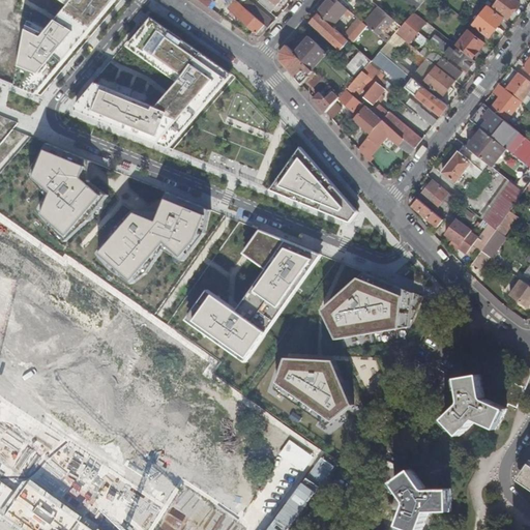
[(41,96),(121,0),(61,0),(69,6),(48,31),(29,22),(17,87),(41,96)]
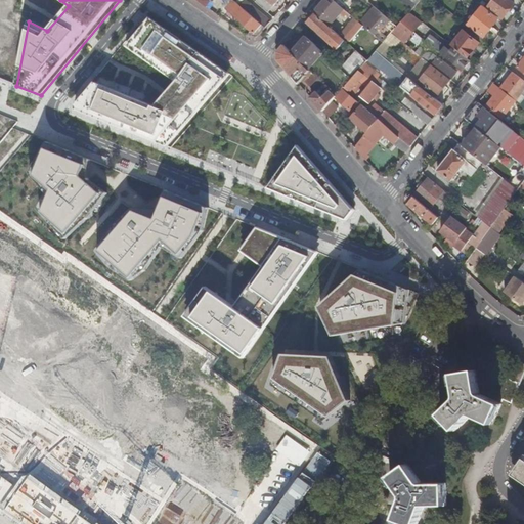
[(246,11),(233,0),(226,9),(251,32),(254,34),(261,25),(246,11)]
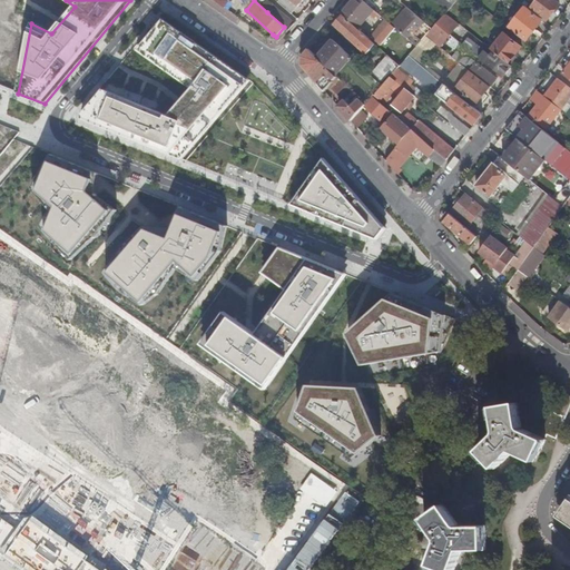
[(279,0),(278,2),(292,15),(303,0),(279,0)]
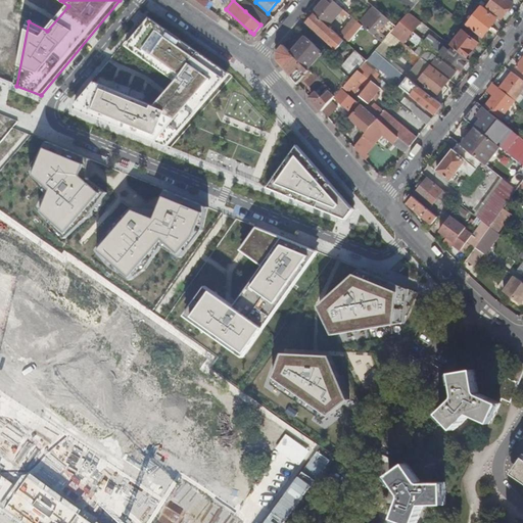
[(331,0),(322,0),(313,12),(314,13),(326,25),(341,8),(331,0)]
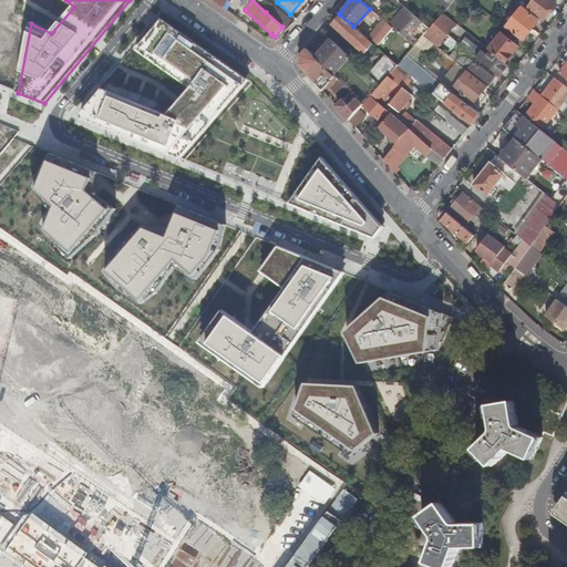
[(454,0),(434,0),(446,11),(454,0)]
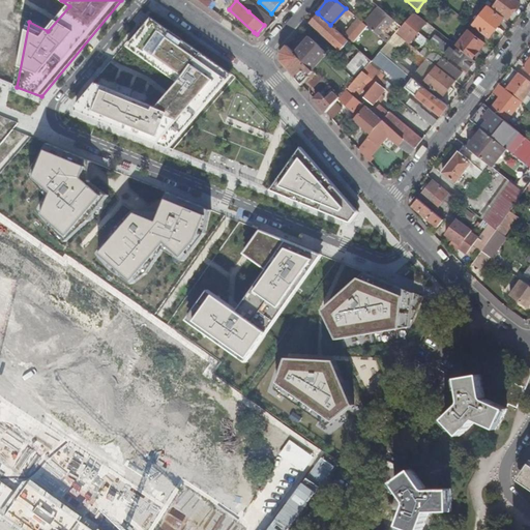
[(513,0),(500,0),(495,7),(509,19),(520,4),(513,0)]
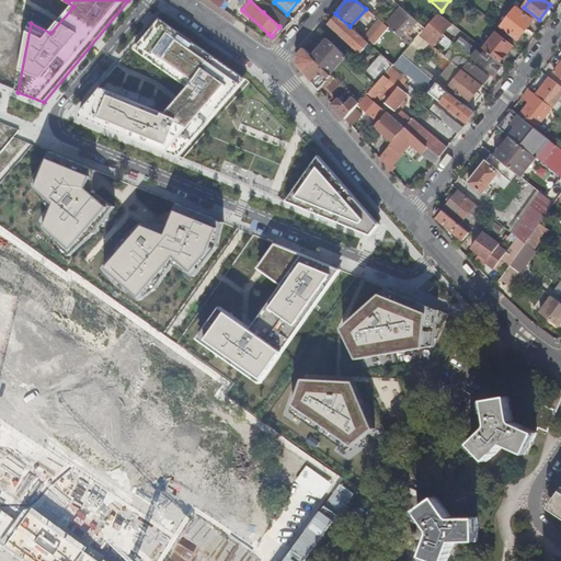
[(279,26),(284,30),(290,23),(268,4),(263,12),(279,26)]
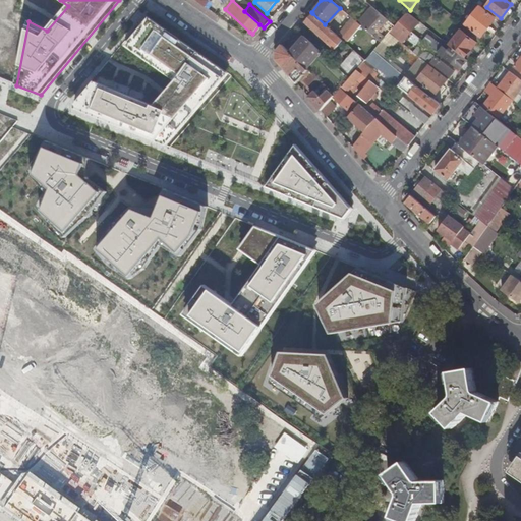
[(480,5),(465,25),(481,38),(497,18),(480,5)]
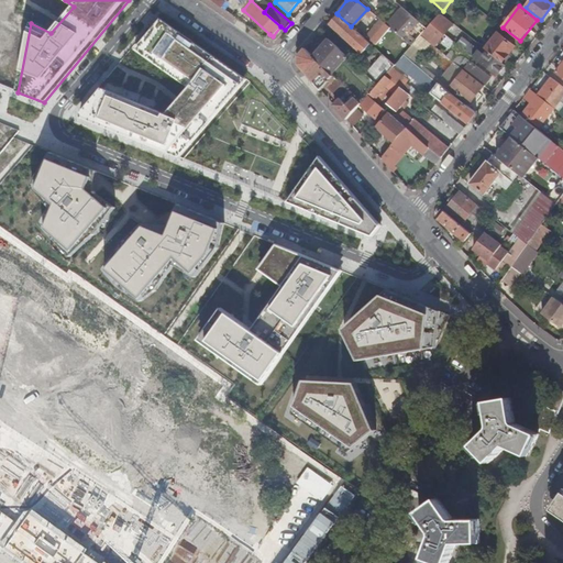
[(390,29),(404,40),(420,22),(407,11),(390,29)]
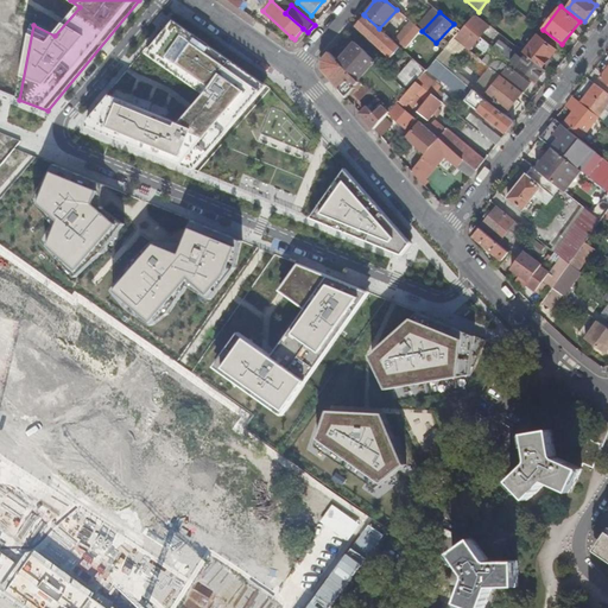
[(491,26),(475,14),(464,26),(480,38),(491,26)]
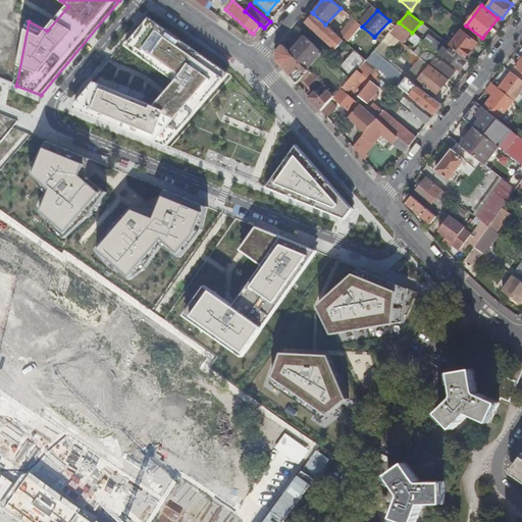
[(325,24),(313,13),(306,22),(331,46),(340,37),(333,32),(331,30),(325,24)]
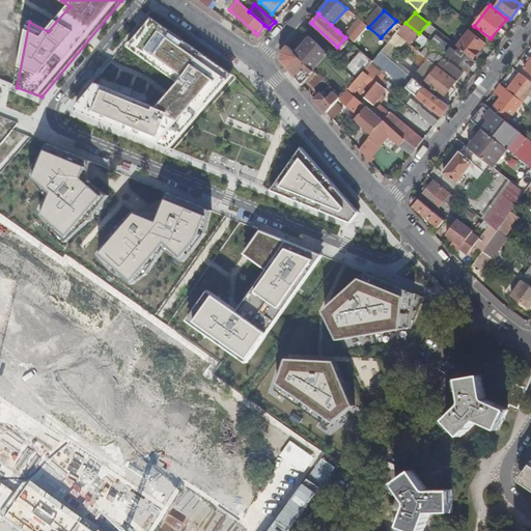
[(78,112),(169,149),(192,122),(190,121),(206,101),(208,103),(233,75),(154,19),(129,48),(180,83),(158,108),(98,84),(78,108),(78,112)]
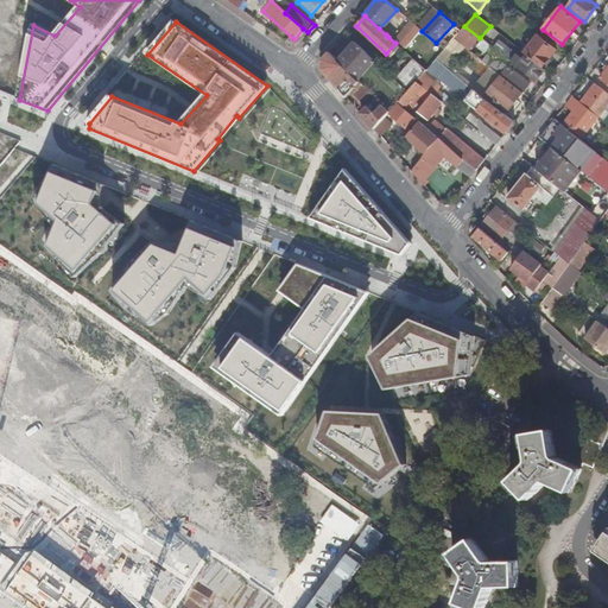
[(422,31),(412,23),(396,40),(405,49),(422,31)]
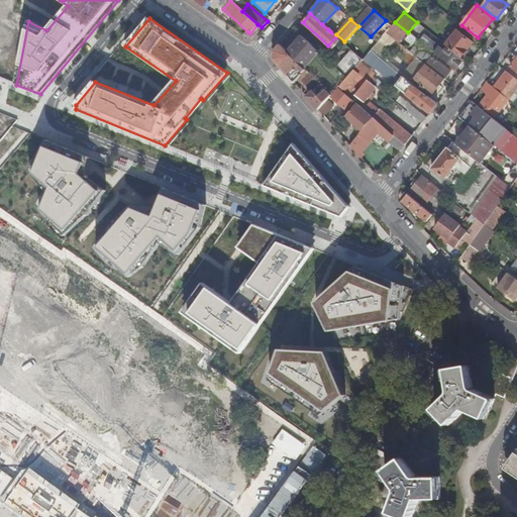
[(408,32),(395,22),(392,26),(387,32),(399,42),(408,32)]
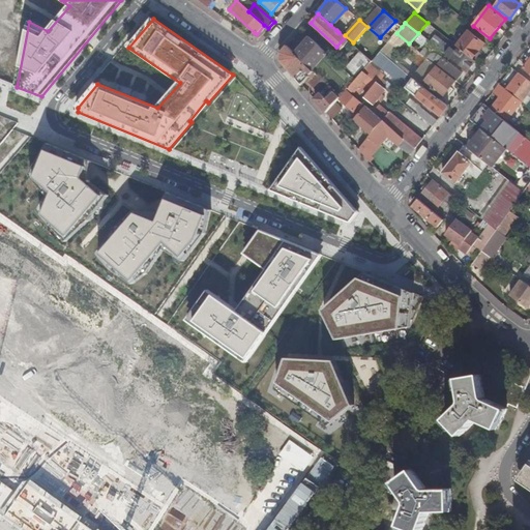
[(257,34),(254,32),(249,37),(262,35),(268,28),(264,25),(257,34)]
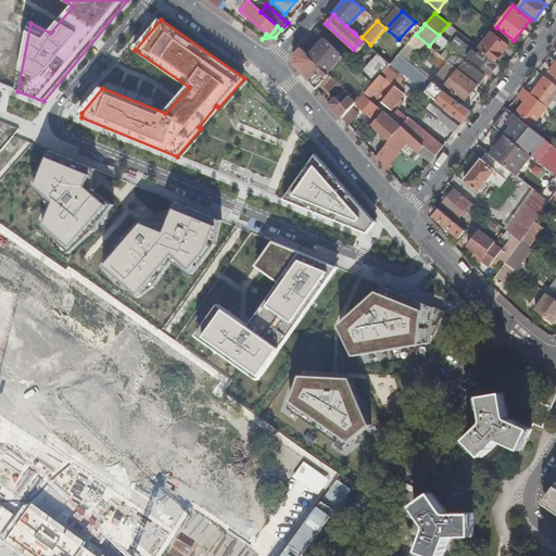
[(492,33),(480,49),(482,51),(496,62),(509,46),(492,33)]
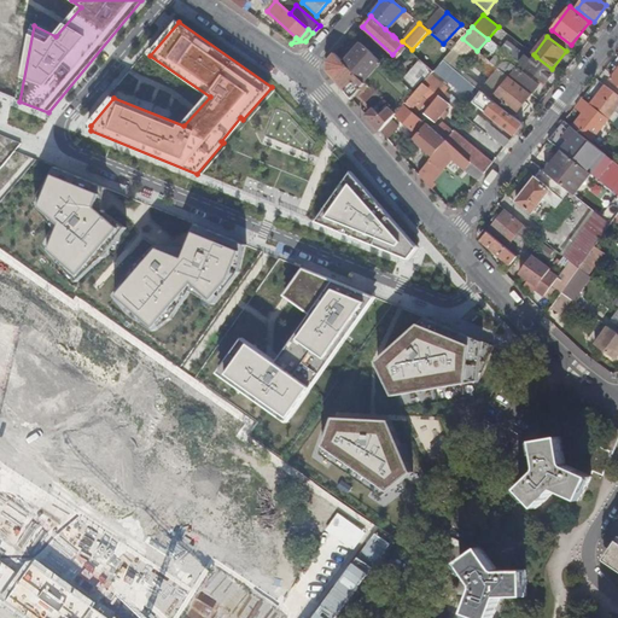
[(491,56),(497,45),(488,39),(482,50),(491,56)]
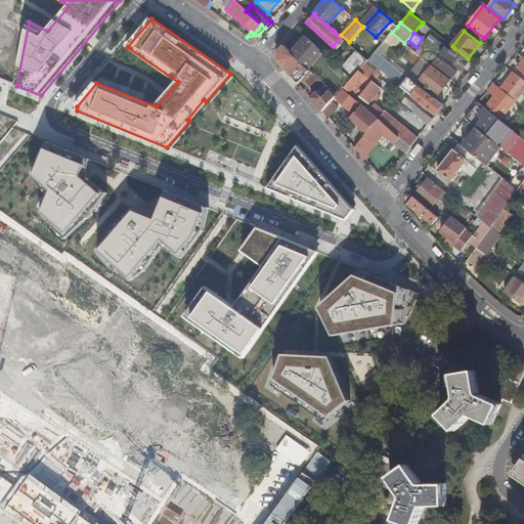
[(427,34),(423,40),(434,49),(438,52),(442,46),(427,34)]
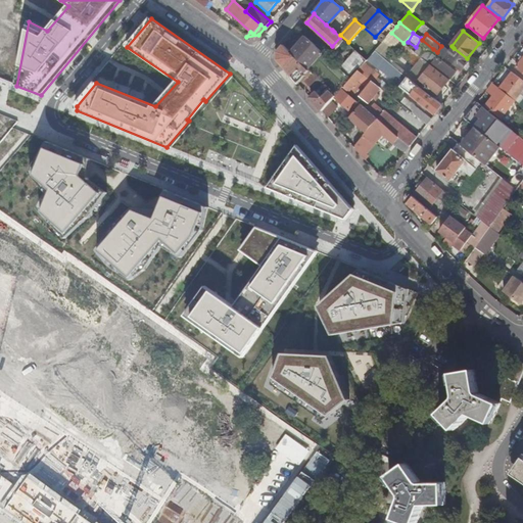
[(305,37),(291,53),(308,69),(323,53),(305,37)]
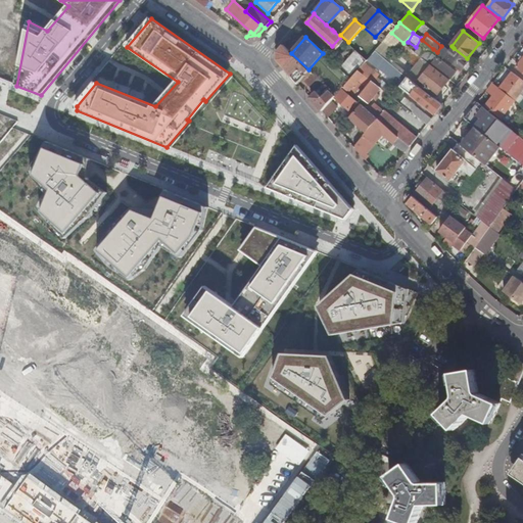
[(433,49),(422,40),(418,43),(430,53),(433,49)]
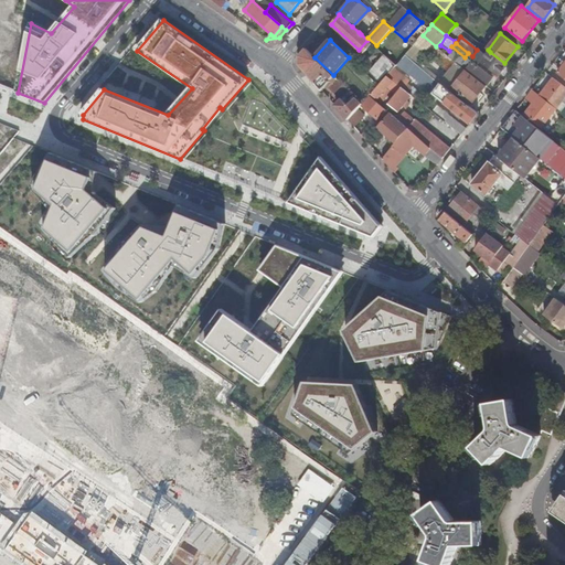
[(414,46),(405,55),(409,60),(411,60),(419,51),(414,46)]
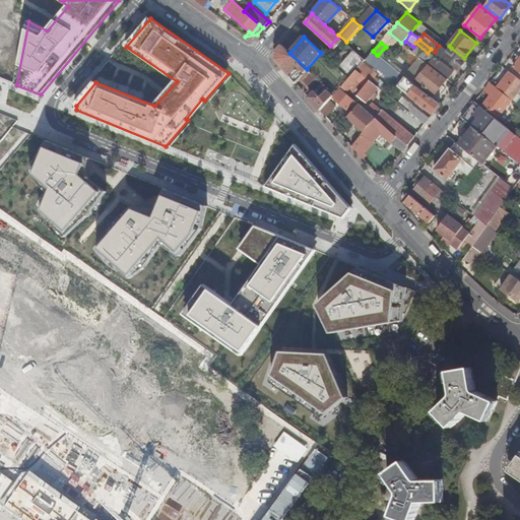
[(282,46),(281,46),(275,52),(275,60),(296,83),(301,78),(308,70),(307,69),(289,53),(282,46)]
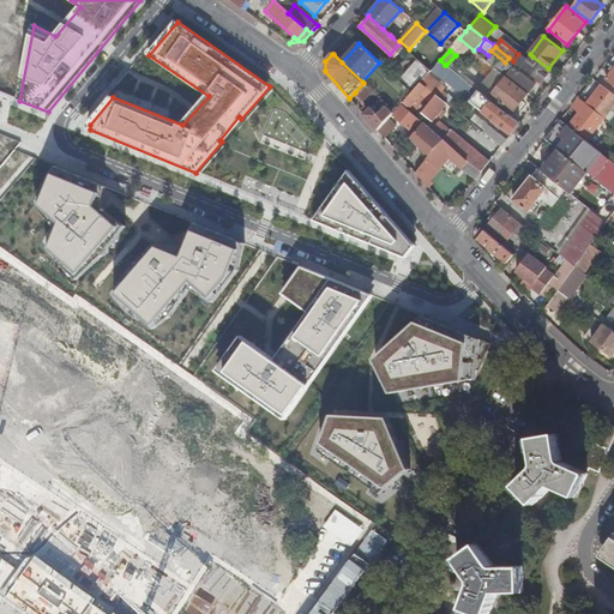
[(506,77),(528,94),(535,85),(507,64),(505,67),(488,54),(485,59),(506,77)]
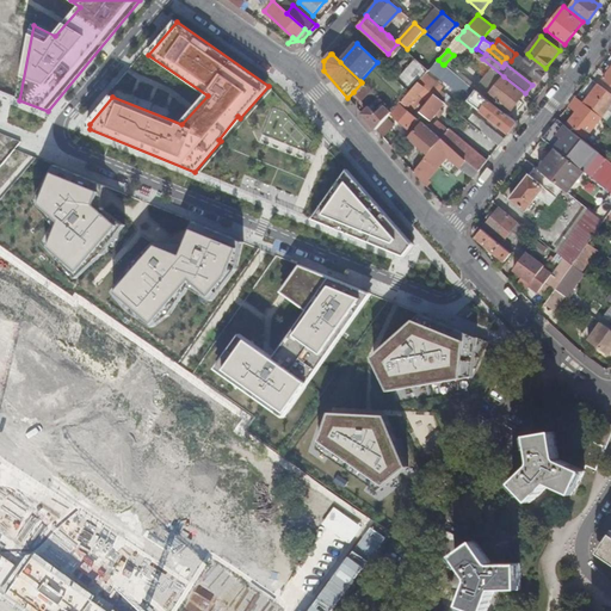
[(539,84),(549,71),(545,68),(530,56),(526,61),(519,55),(514,63),(539,84)]
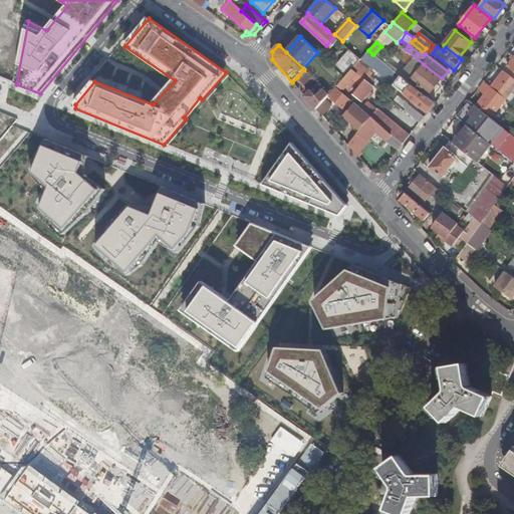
[(350,50),(334,67),(345,77),(352,69),(358,62),(360,60),(355,56),(350,50)]
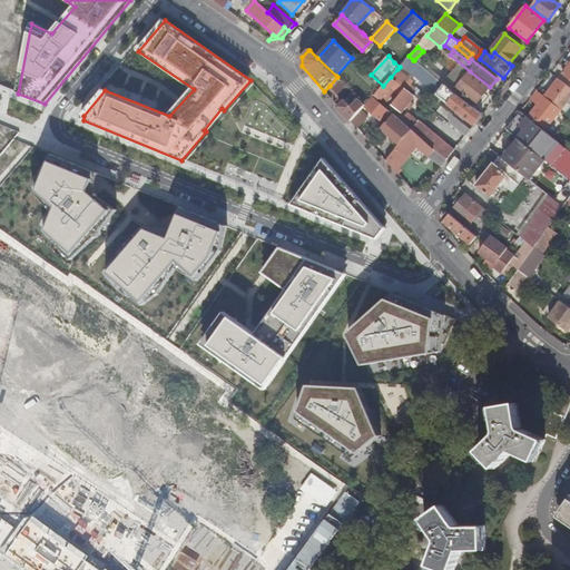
[(409,56),(400,67),(404,71),(413,60),(409,56)]
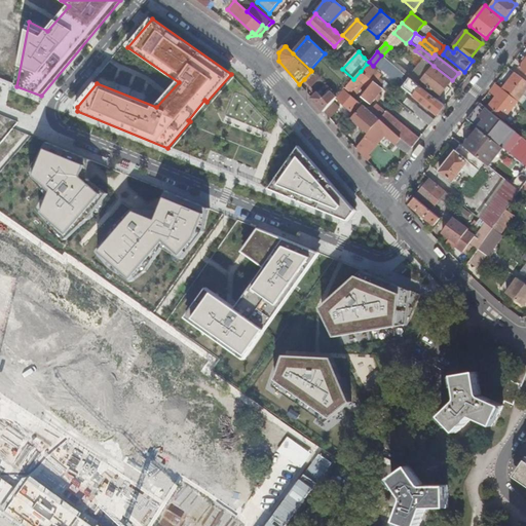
[(337,97),(345,88),(353,79),(342,69),(325,53),(310,70),(311,71),(324,84),(331,91),(337,97)]
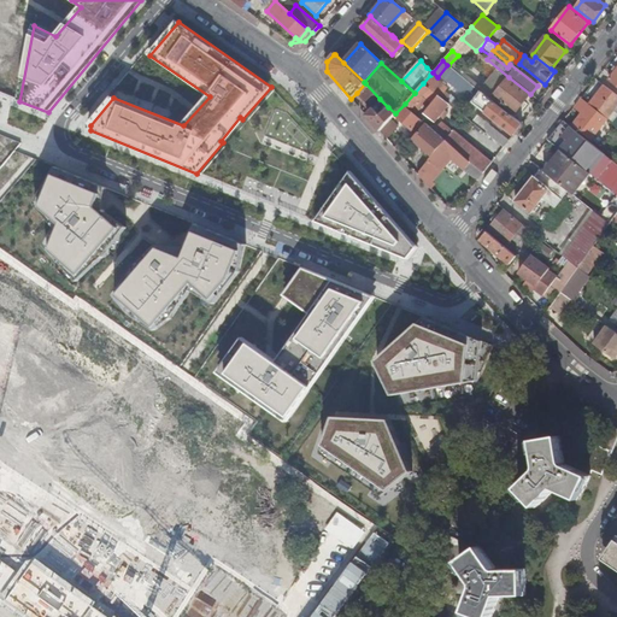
[(430,75),(423,83),(435,93),(441,84),(430,75)]
